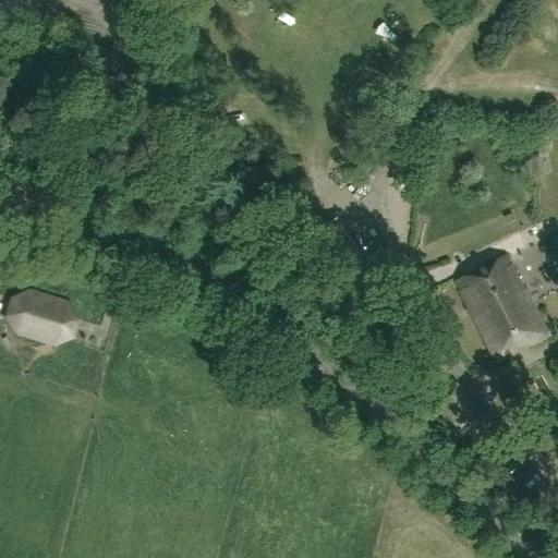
[(366,266),(332,223),(313,239),(346,281),(366,266)]
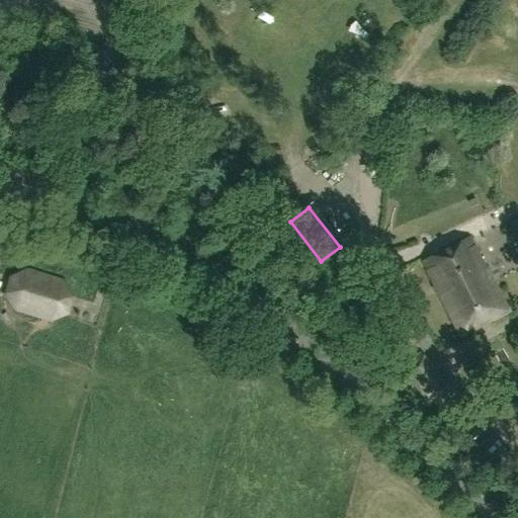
[(488,324),(508,314),(470,241),(422,266),(459,338),(476,330),(472,322),(484,316),(488,324)]
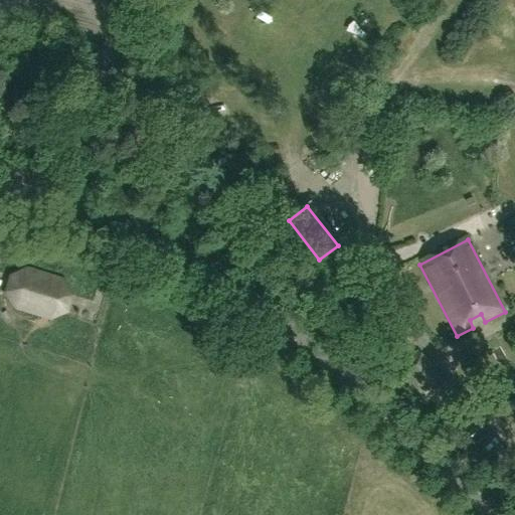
[(10,276),(5,292),(14,307),(50,318),(66,311),(71,296),(62,281),(26,269),(10,276)]
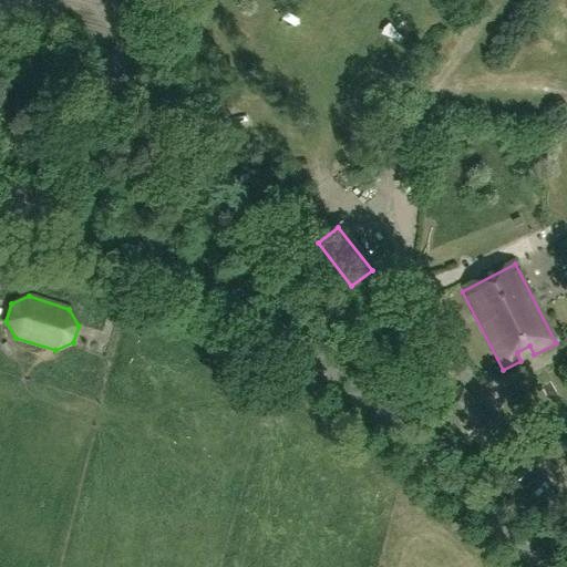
[(465,440),(487,422),(460,387),(439,403),(465,440)]
